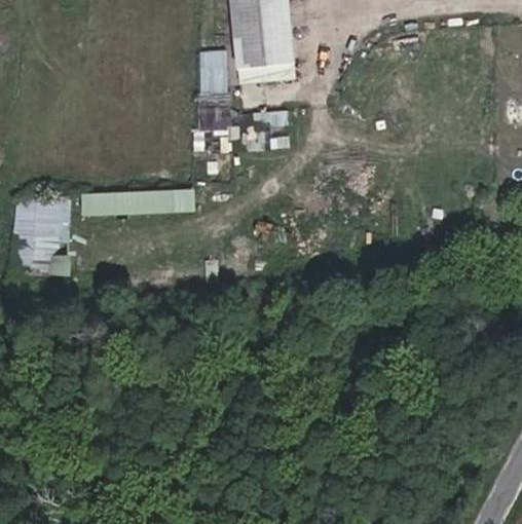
[(292,65),(285,0),(229,0),(236,71),(292,65)]
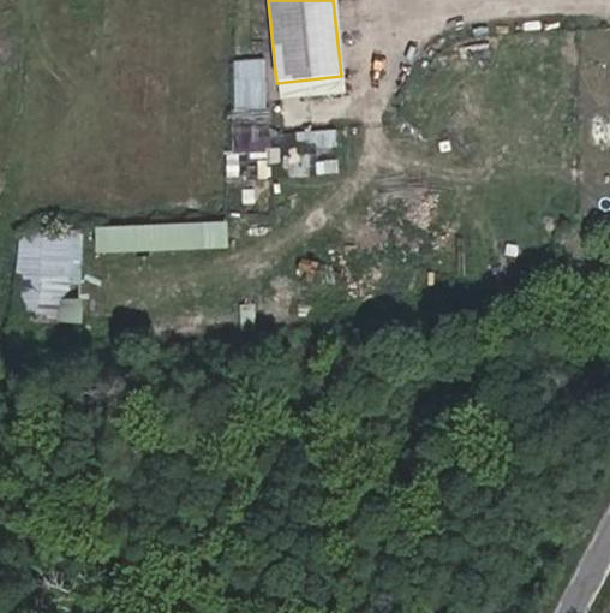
[(233,109),(267,109),(267,59),(234,58),(233,109)]
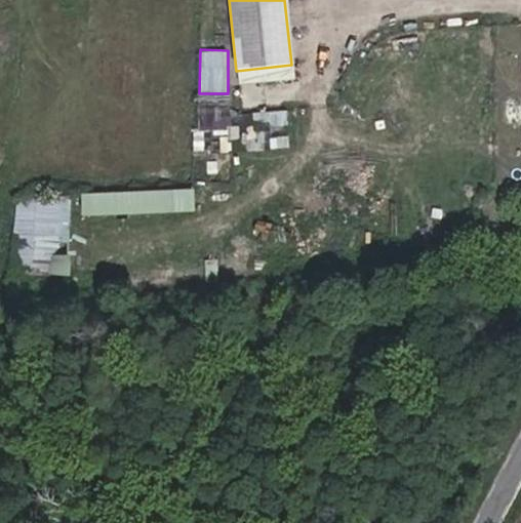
[(232,104),(198,104),(198,129),(232,129),(232,104)]
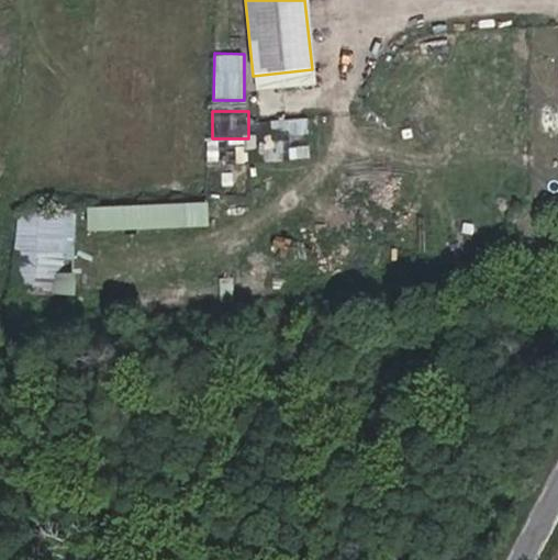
[(93,204),(93,228),(187,228),(187,205),(93,204)]
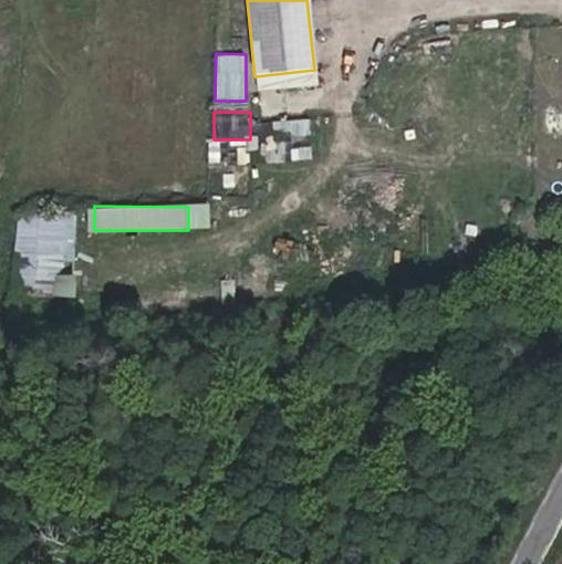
[(11,295),(79,300),(84,217),(17,212),(11,295)]
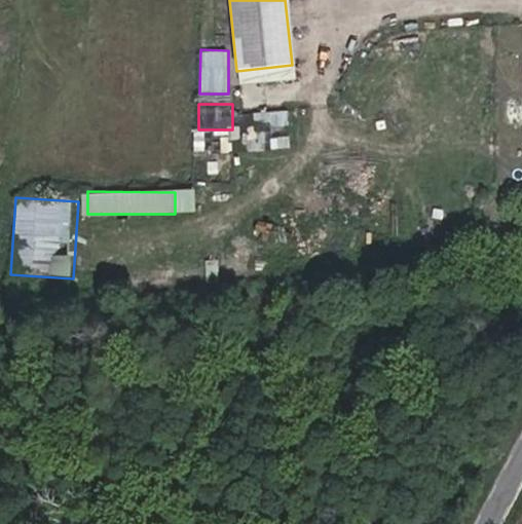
All buildings are outlined.
